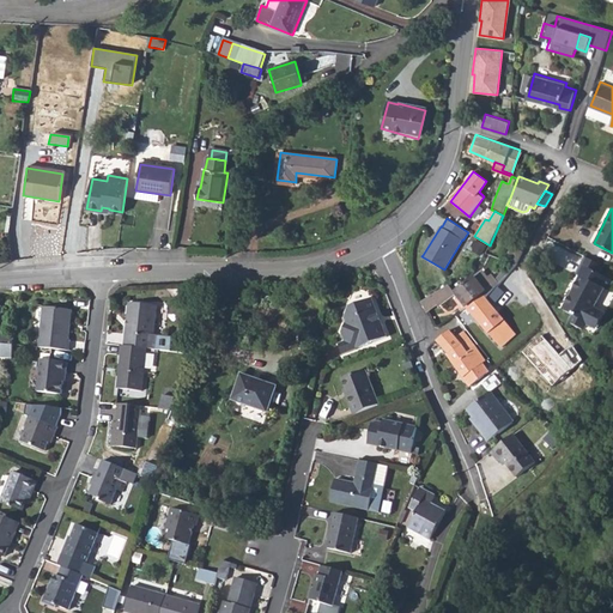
[(504,259),(514,263),(515,262),(520,253),(510,247),(504,259)]
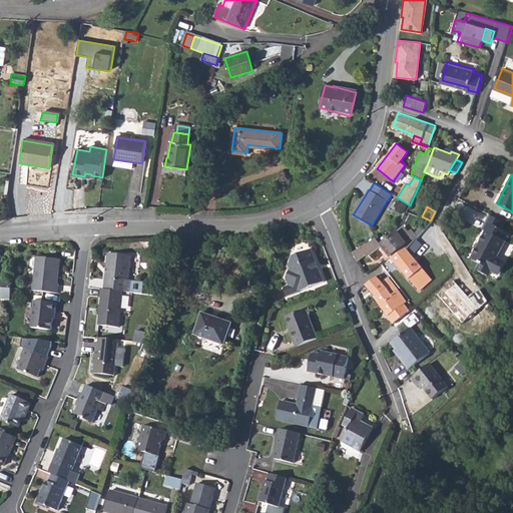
[(487,214),(480,228),(482,230),(487,221),(500,228),(503,222),(487,214)]
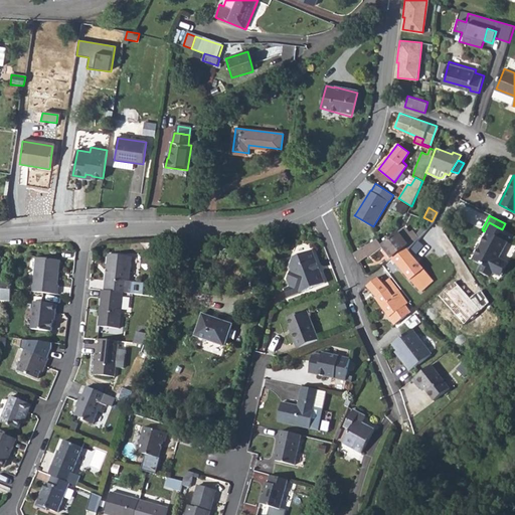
[(489,222),(484,231),(486,231),(472,260),(473,261),(482,265),(478,271),(489,276),(492,270),(495,272),(500,262),(497,260),(499,255),(506,242),(509,243),(513,234),(502,229),(489,222)]
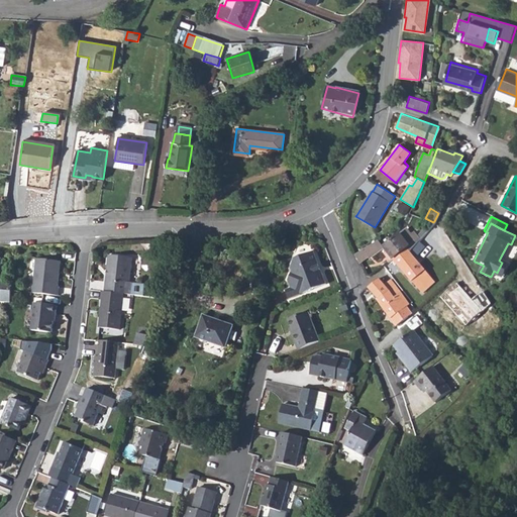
[(397,236),(384,246),(385,247),(394,260),(407,248),(411,253),(422,238),(426,232),(422,229),(419,232),(416,236),(413,232),(409,227),(397,236)]
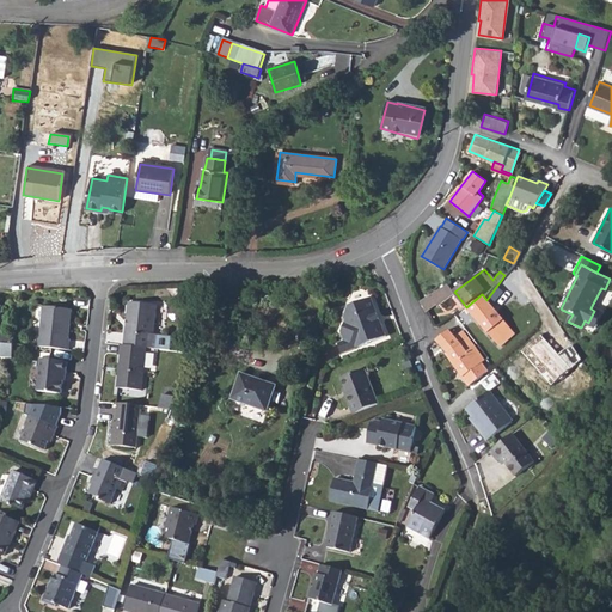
[(448,283),(429,295),(438,305),(456,293),(454,292),(448,283)]
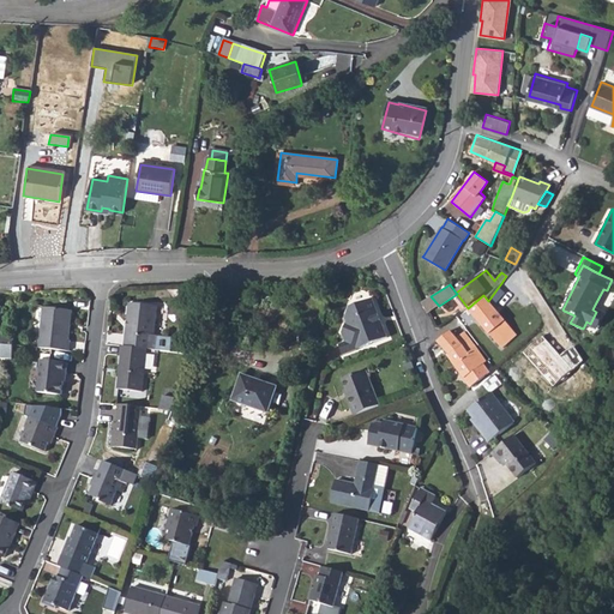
[(483,295),(468,308),(501,348),(516,336),(488,301),(483,295)]
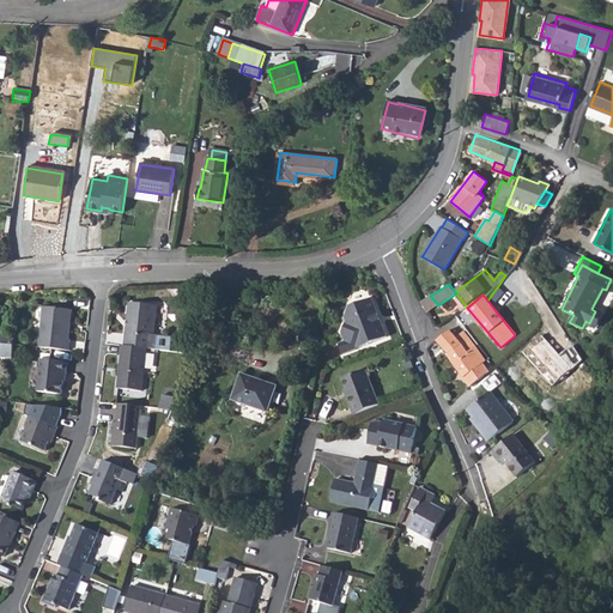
[(438,305),(430,296),(420,302),(428,313),(438,305)]
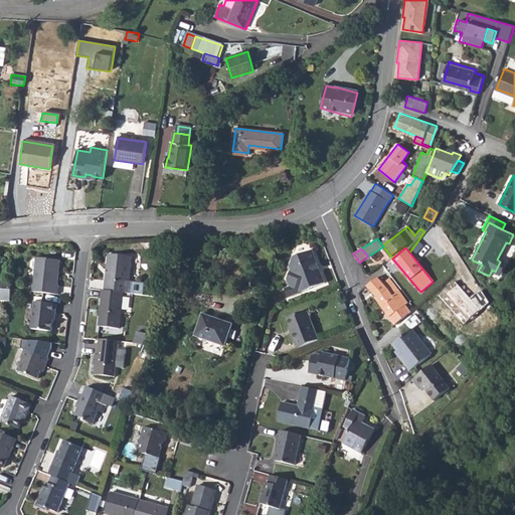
[(289,288),(283,291),(287,299),(324,284),(320,273),(316,272),(314,268),(316,264),(311,251),(292,260),(288,268),(290,273),(288,273),(286,280),(289,288)]
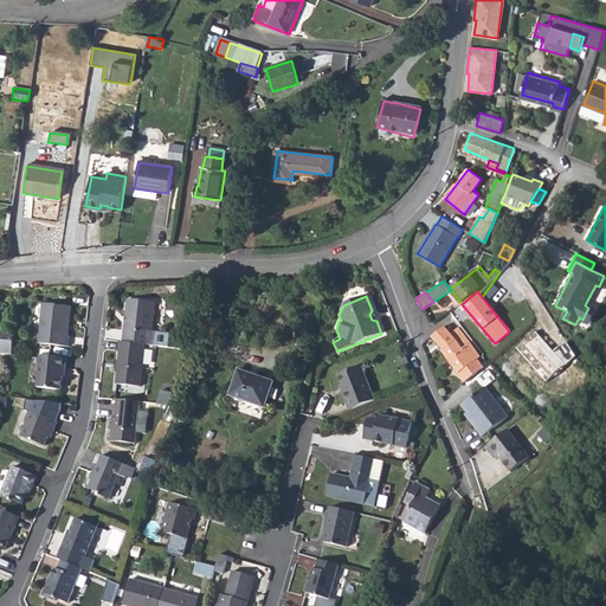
[(492,303),(502,315),(508,310),(497,300),(492,303)]
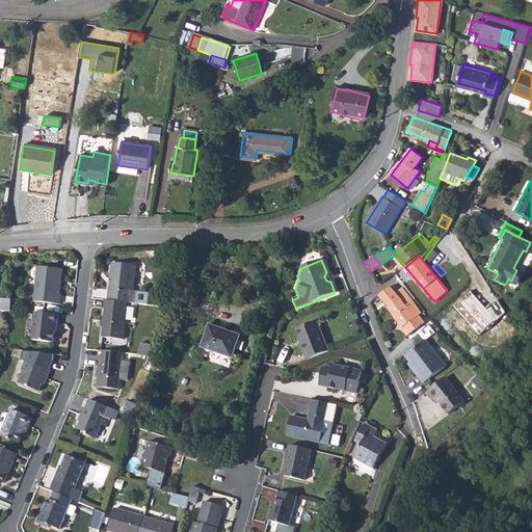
[(508,278),(505,285),(507,286),(509,283),(516,286),(525,268),(515,264),(513,268),(516,270),(511,281),(508,278)]
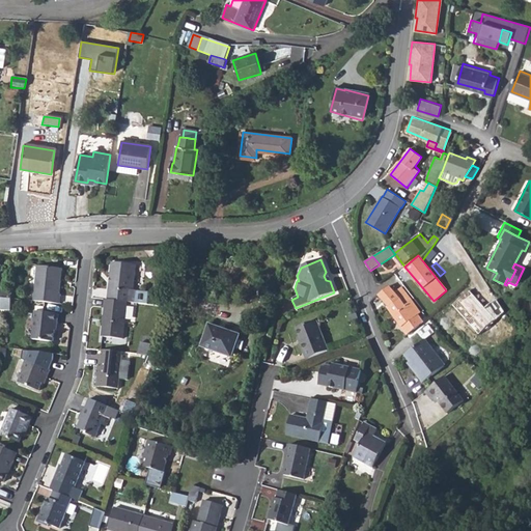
[(111,284),(109,301),(129,303),(137,304),(148,305),(149,295),(138,294),(138,292),(135,291),(138,268),(113,264),(111,279),(112,280),(113,282),(113,283),(111,284)]
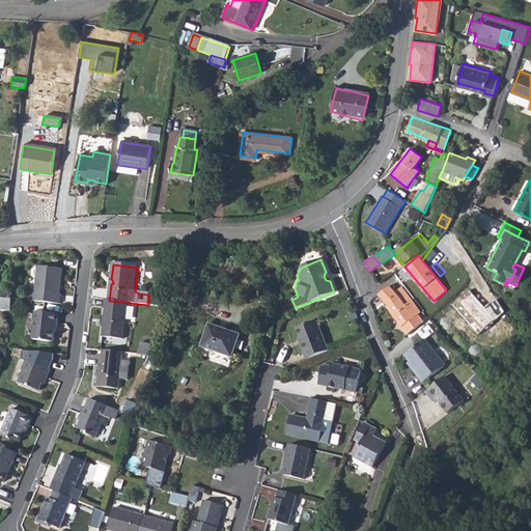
[(36,268),(33,302),(59,305),(60,297),(59,296),(60,283),(58,283),(58,280),(59,278),(61,277),(61,271),(36,268)]
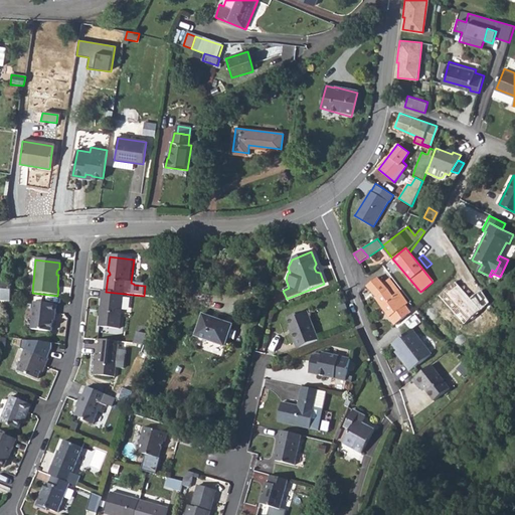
[(378,277),(367,286),(377,298),(387,290),(392,298),(399,293),(394,286),(389,278),(383,283),(378,277)]
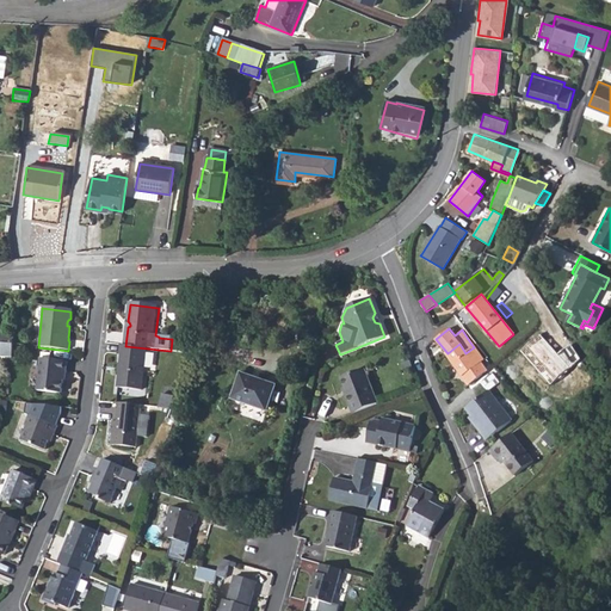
[(539,334),(520,350),(550,383),(580,360),(568,345),(557,355),(539,334)]
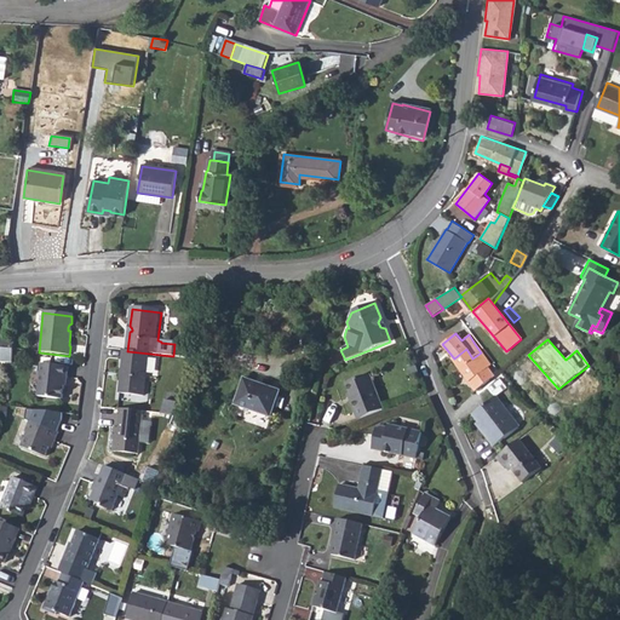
[(12,350),(0,349),(0,355),(0,362),(11,363),(12,350)]
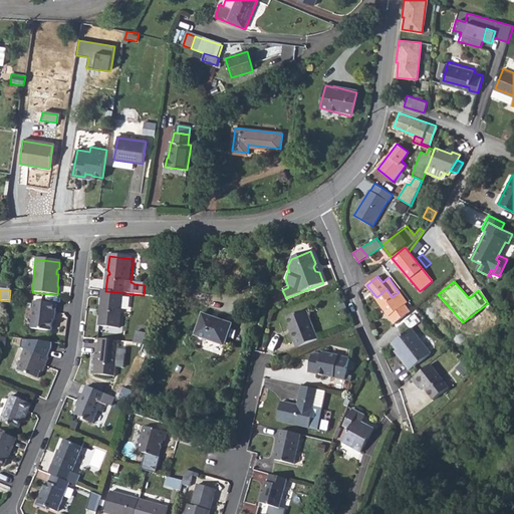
[(376,297),(375,298),(394,323),(409,312),(404,305),(407,303),(399,292),(392,297),(387,289),(376,297)]
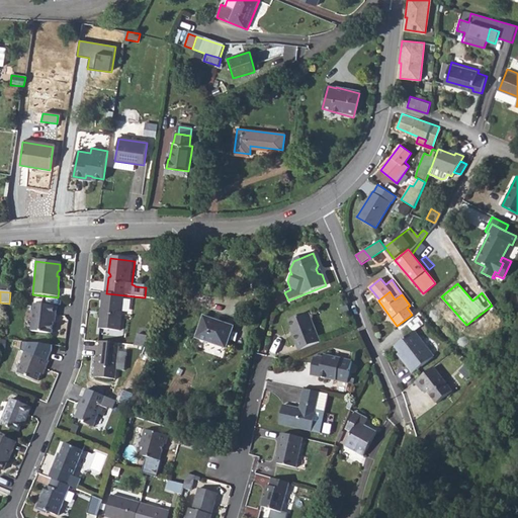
[(104,317),(102,317),(100,330),(120,332),(125,295),(106,293),(103,293),(102,301),(104,301),(103,311),(105,312),(104,317)]
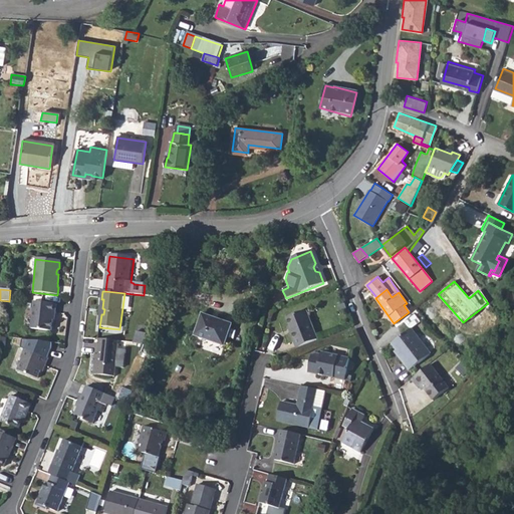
[(34,303),(32,329),(51,331),(53,314),(54,314),(55,305),(34,303)]
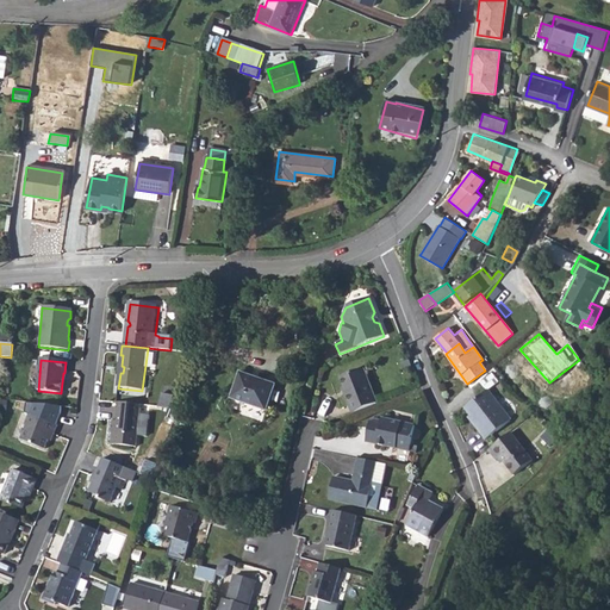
[(338,378),(342,387),(346,393),(343,394),(350,412),(375,403),(361,368),(338,378)]
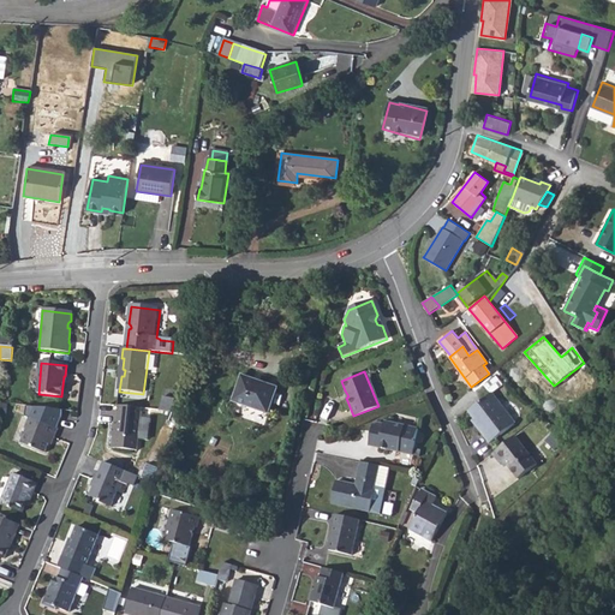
[(240,375),(231,401),(266,413),(275,387),(240,375)]
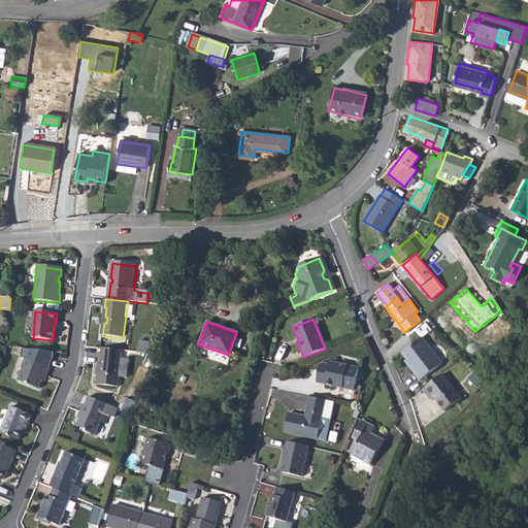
[(425,323),(416,330),(421,337),(431,330),(425,323)]
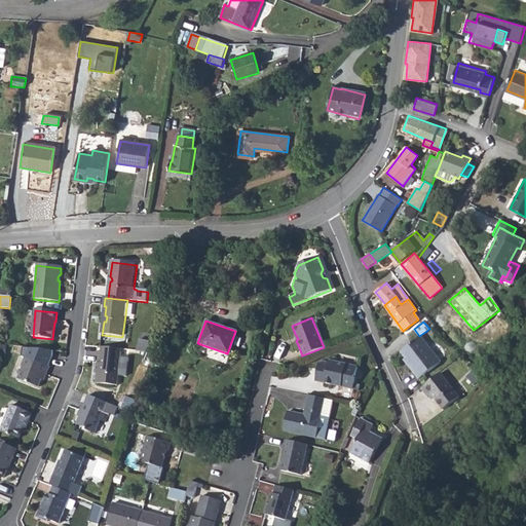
[(420,336),(401,349),(406,357),(409,361),(407,362),(418,377),(440,362),(420,336)]
